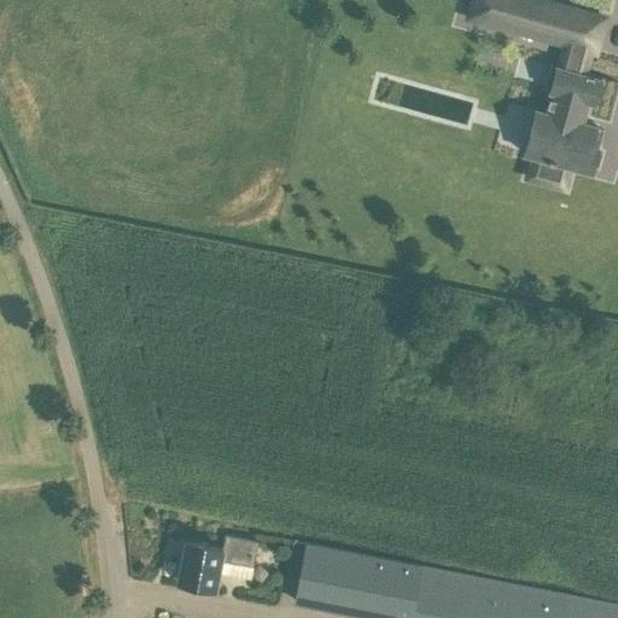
[(605,18),(540,0),(474,0),(470,17),(566,44),(560,66),(557,66),(557,68),(552,66),(546,88),(551,89),(551,91),(553,92),(547,112),(544,112),(544,114),(552,115),(541,156),(534,153),(532,156),(535,156),(530,178),(565,186),(570,165),(594,172),(600,147),(593,145),(598,126),(583,122),(589,101),(596,103),(602,79),(584,74),(590,50),(595,51),(605,18)]
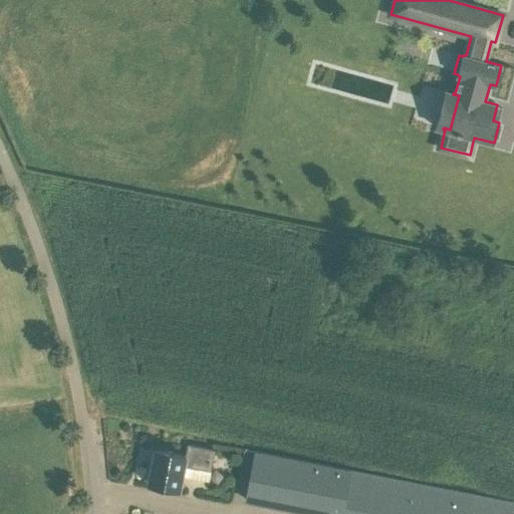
[(454,69),(459,53),(432,46),(428,62),(454,69)]
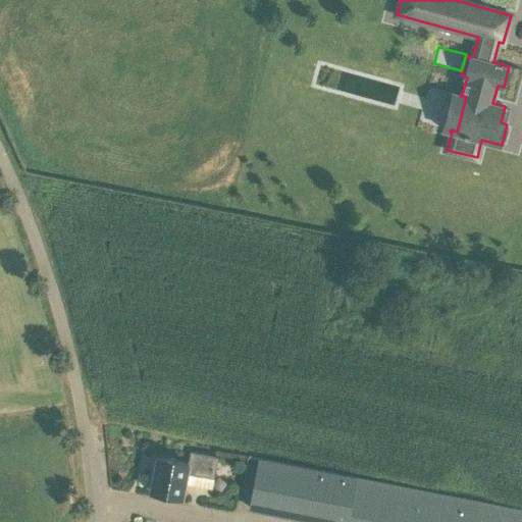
[(218,457),(191,451),(189,463),(158,457),(151,490),(183,497),(188,474),(214,479),(218,457)]
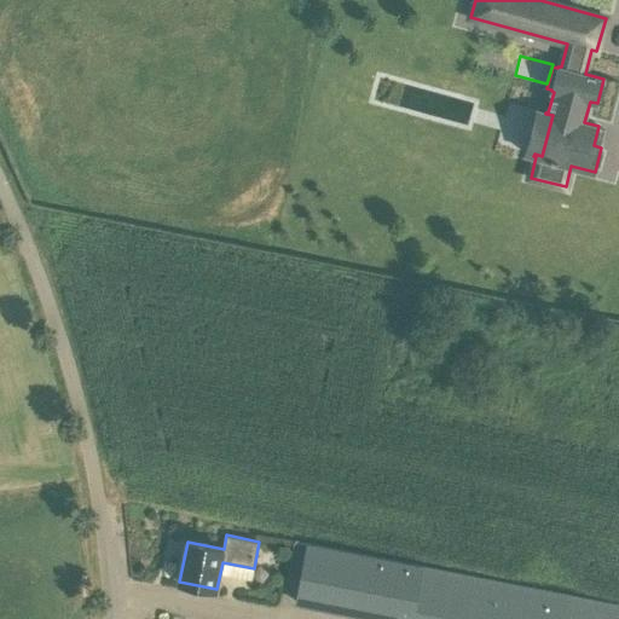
[(290,561),(305,563),(307,543),(296,542),(295,541),(294,543),(290,561)]
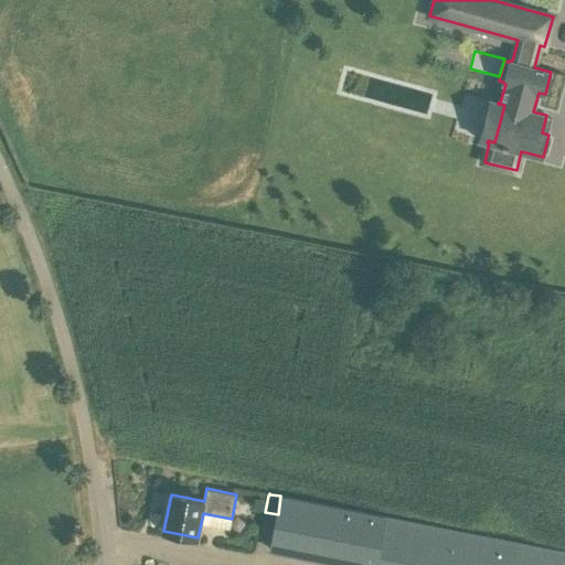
[(516,564),(521,543),(280,496),(278,514),(270,550),(349,564),(516,564)]
